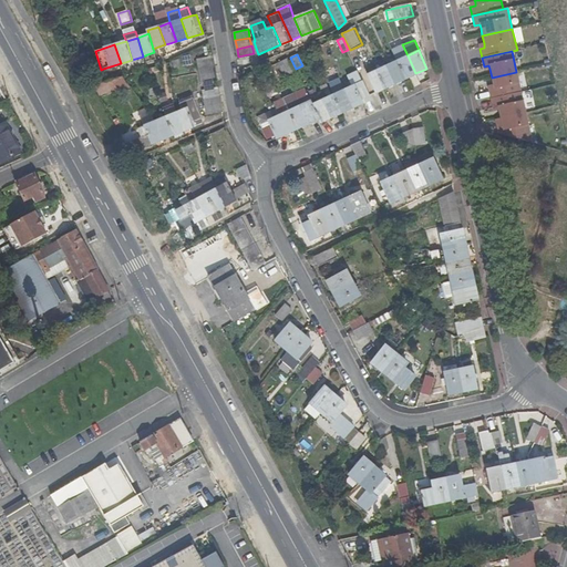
[(212,55),(196,59),(197,65),(213,63),(212,55)]
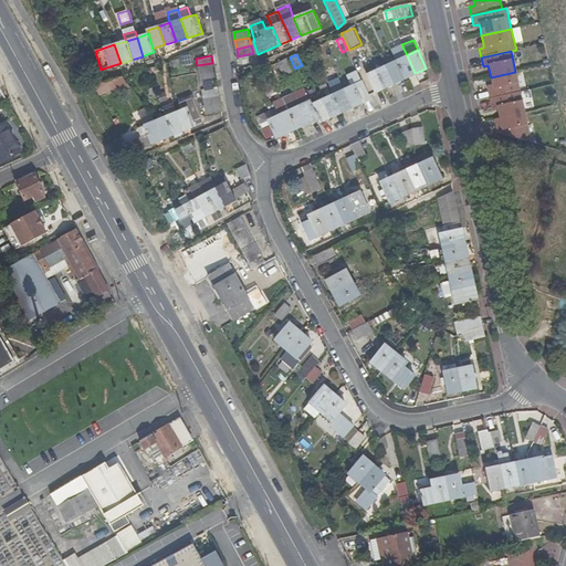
[(405,79),(415,73),(407,55),(396,61),(405,79)]
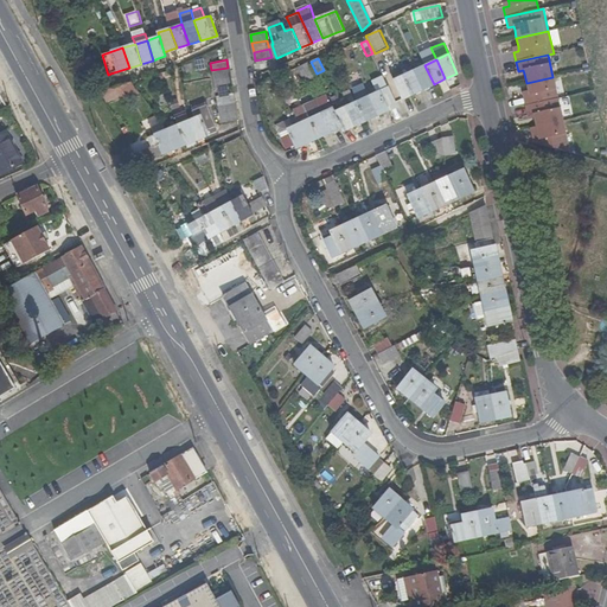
[(312,74),(308,63),(295,68),(301,78),(312,74)]
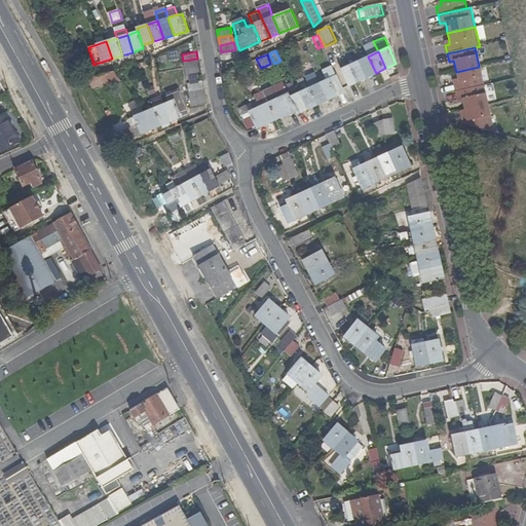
[(366,77),(376,73),(368,57),(359,61),(366,77)]
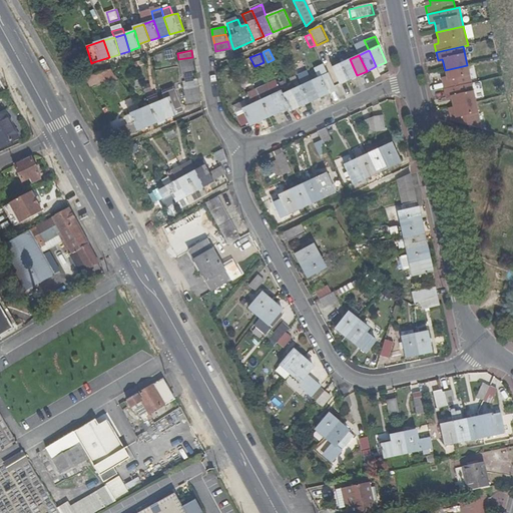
[(194,65),(192,57),(178,59),(180,68),(194,65)]
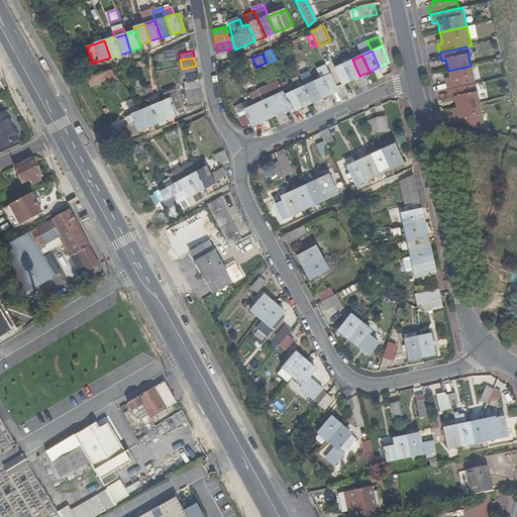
[(342,84),(359,76),(352,60),(334,68),(342,84)]
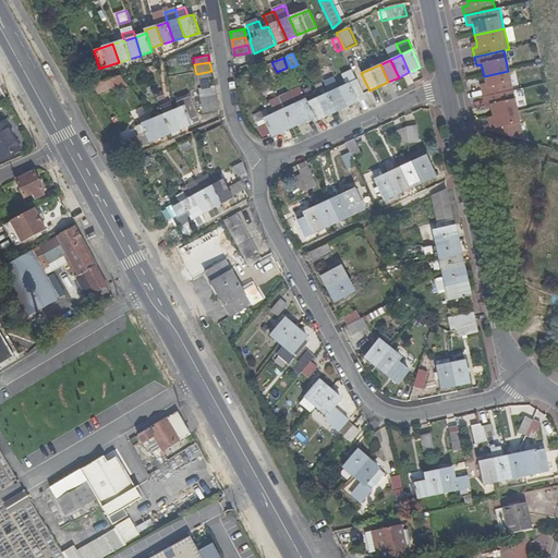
[(213,79),(211,71),(196,74),(197,82),(213,79)]
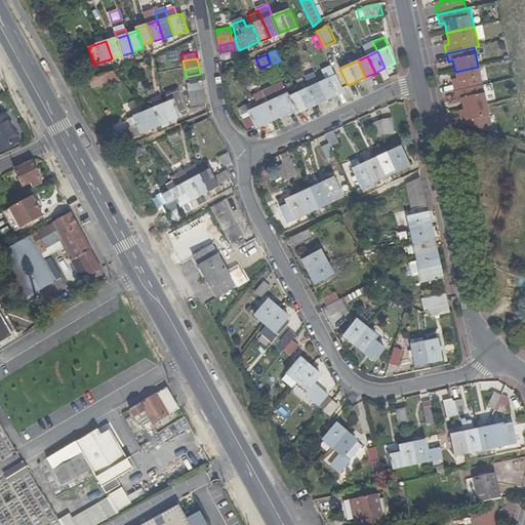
[(454,92),(482,86),(478,67),(455,72),(456,79),(457,82),(452,83),(454,92)]
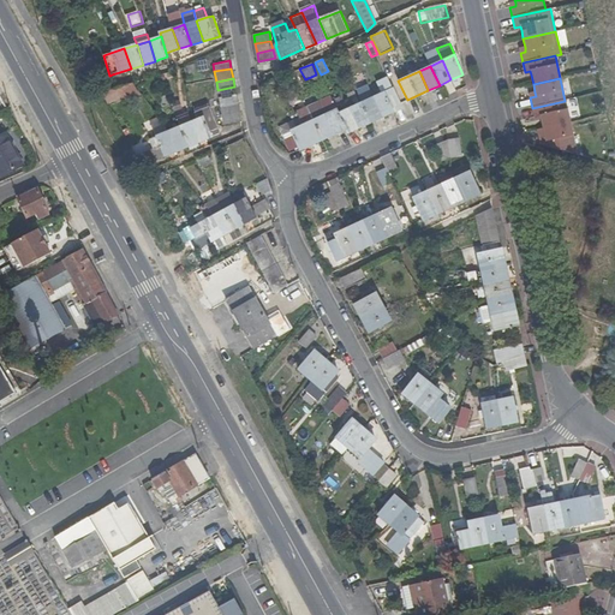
[(118,88),(123,97),(139,93),(132,83),(118,88)]
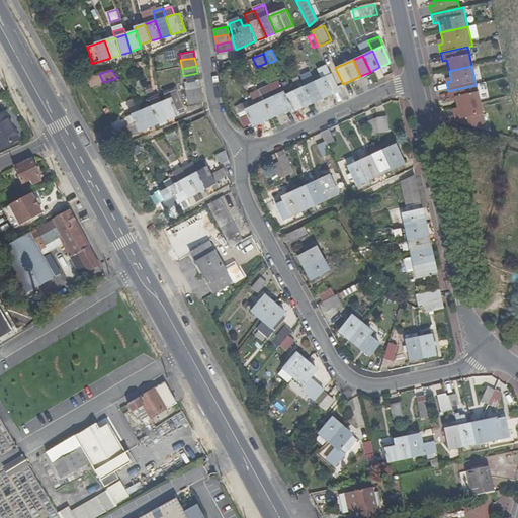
[(103,82),(99,74),(86,78),(90,86),(103,82)]
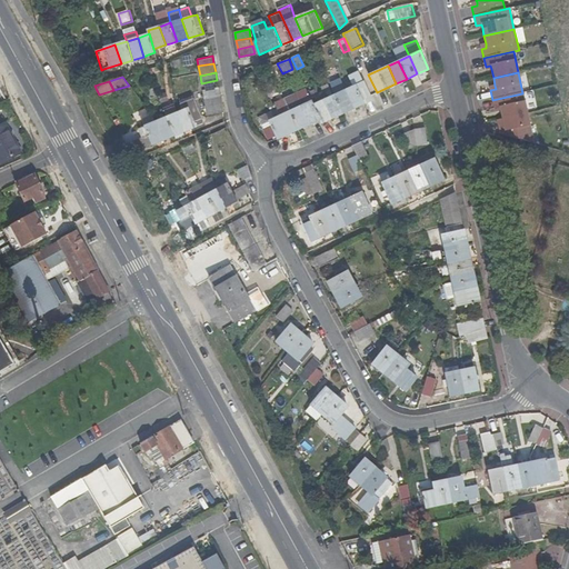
[(363,81),(345,90),(352,108),(372,99),(363,81)]
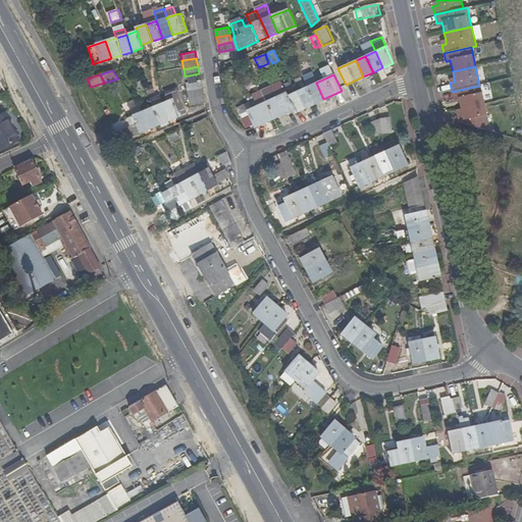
[(200,81),(186,83),(187,89),(201,87),(200,81)]
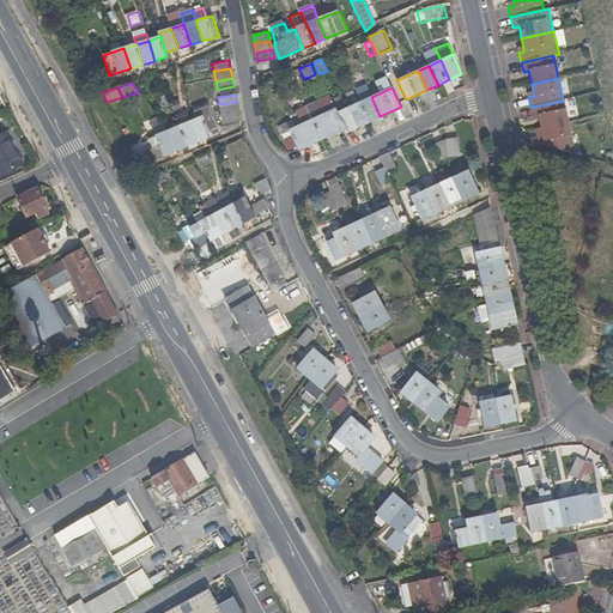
[(162,111),(170,108),(165,96),(158,99),(162,111)]
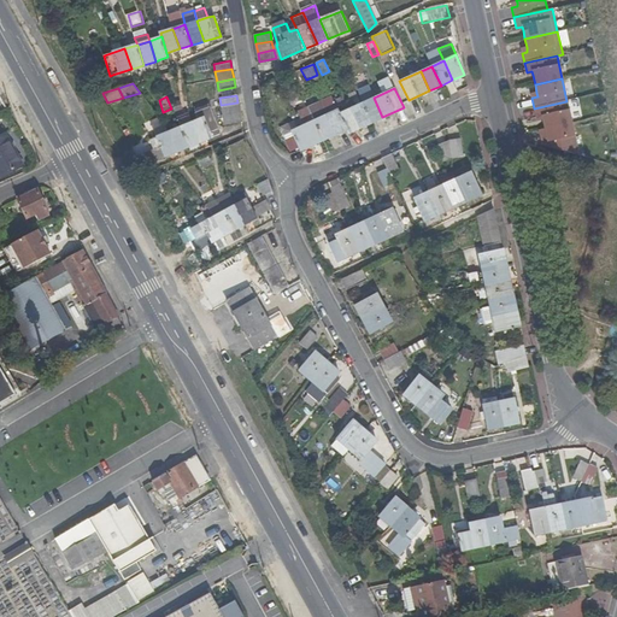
[(347,129),(340,113),(331,97),(321,103),(335,134),(347,129)]
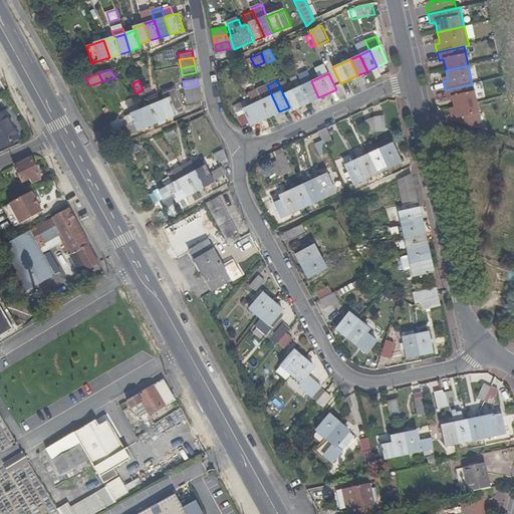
[(311,81),(301,85),(309,101),(318,97),(311,81)]
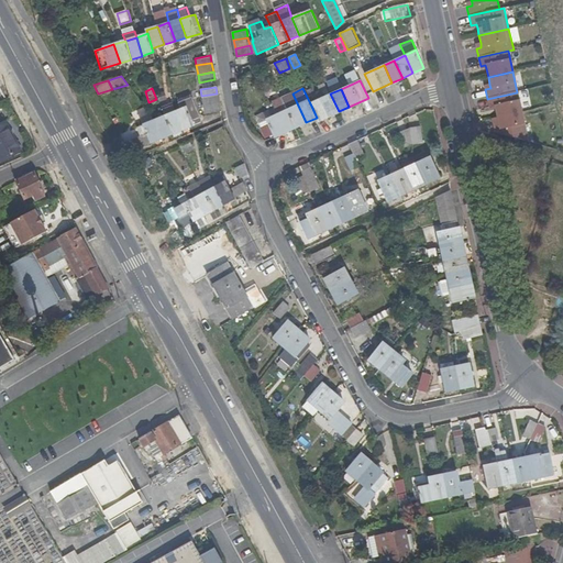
[(497,119),(521,113),(517,92),(487,99),(489,108),(495,107),(495,110),(497,119)]
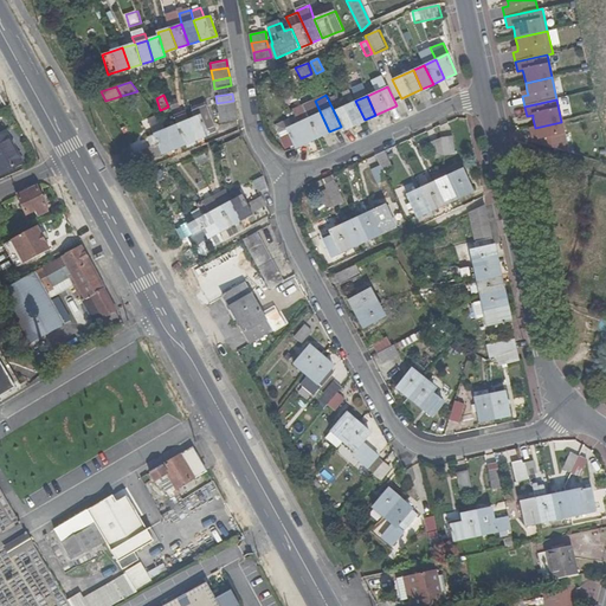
[(197,118),(188,122),(197,141),(206,136),(217,133),(204,101),(192,107),(197,118)]
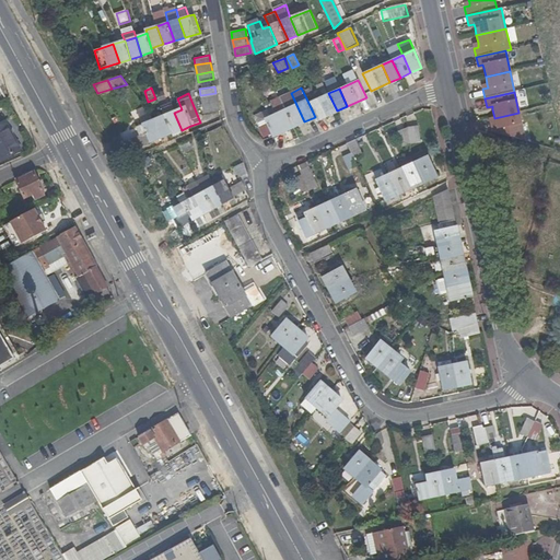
[(217,102),(216,93),(200,95),(201,104),(217,102)]
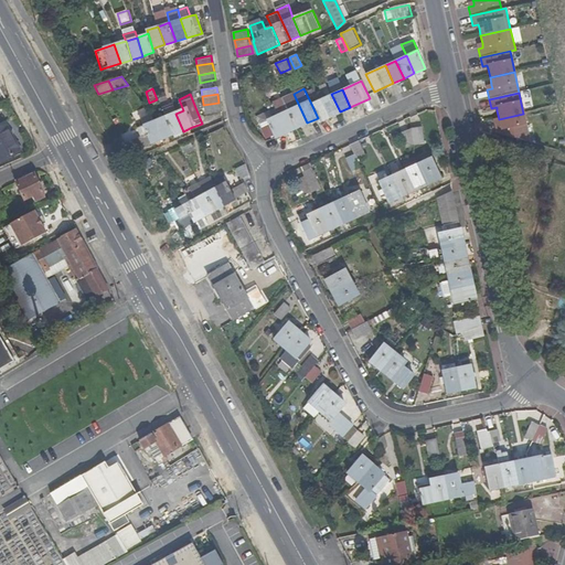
[(307,123),(294,94),(283,99),(288,109),(294,119),(297,128),(307,123)]
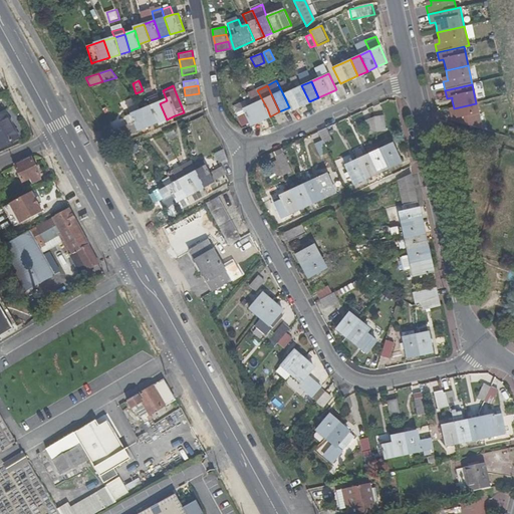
[(301,85),(292,89),(299,106),(309,101),(301,85)]
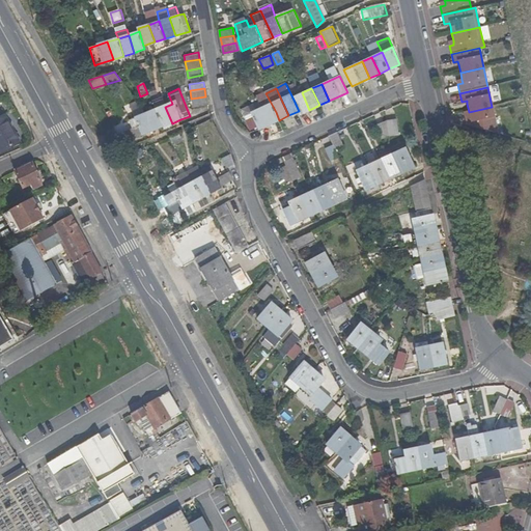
[(292,98),(299,111),(300,114),(309,110),(302,92),(292,98)]
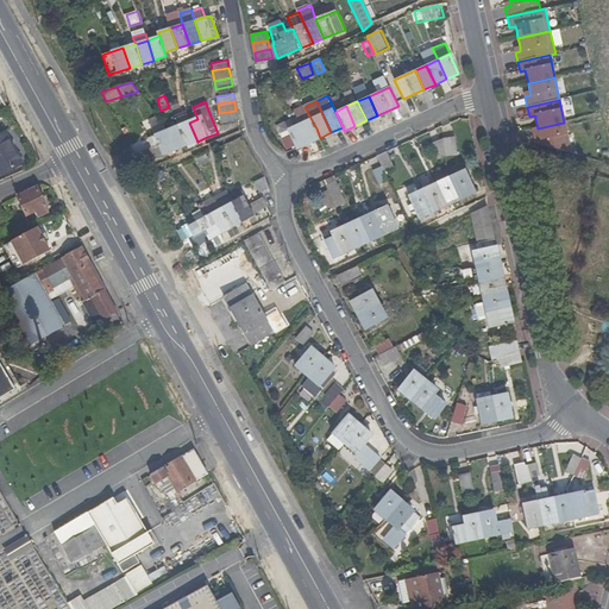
[(296,118),(300,124),(308,143),(320,138),(316,129),(311,118),(305,107),(293,112),(293,113),(296,118)]
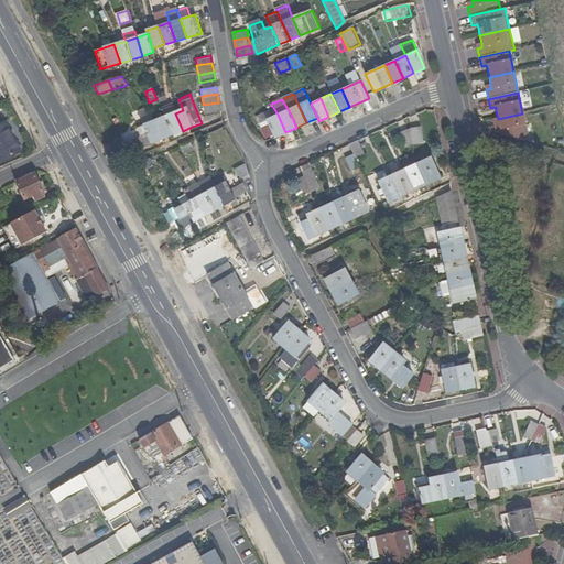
[(220,111),(218,102),(203,105),(204,114),(220,111)]
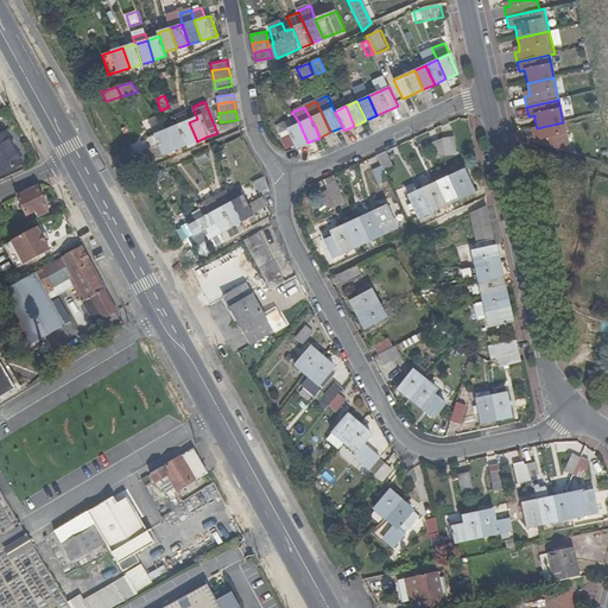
[(191,144),(197,141),(189,122),(185,114),(173,119),(177,127),(185,146),(191,144)]
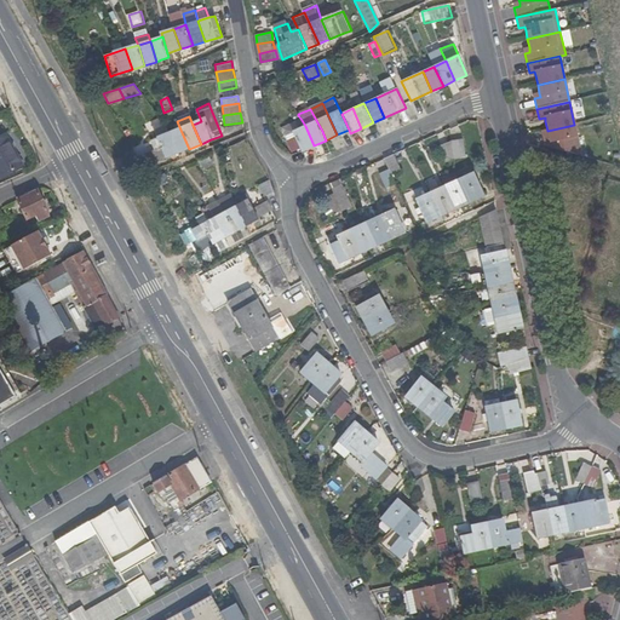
[(297,138),(293,131),(300,128),(297,121),(282,128),(288,142),(297,138)]
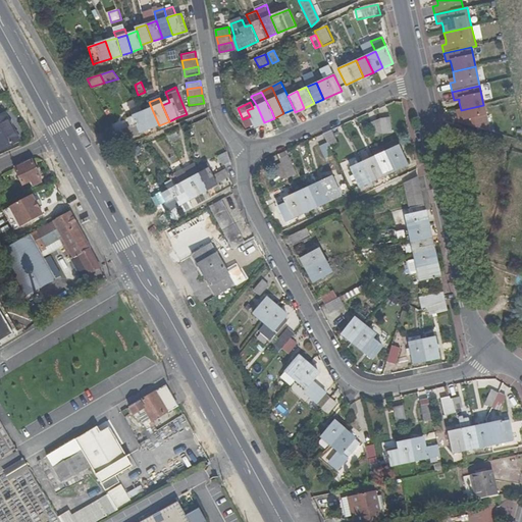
[(128,107),(133,117),(142,113),(137,103),(128,107)]
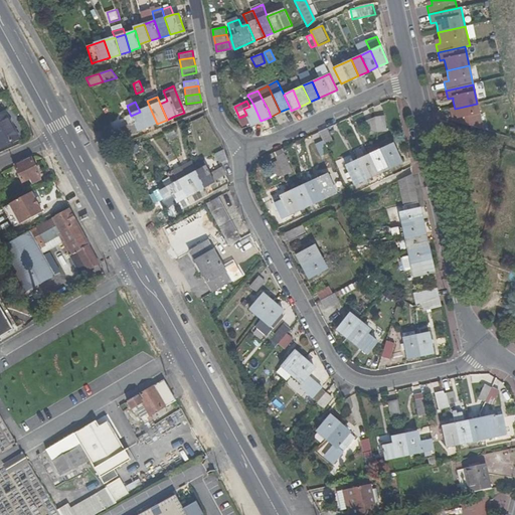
[(457,118),(458,124),(483,131),(477,104),(455,109),(450,110),(452,119),(457,118)]
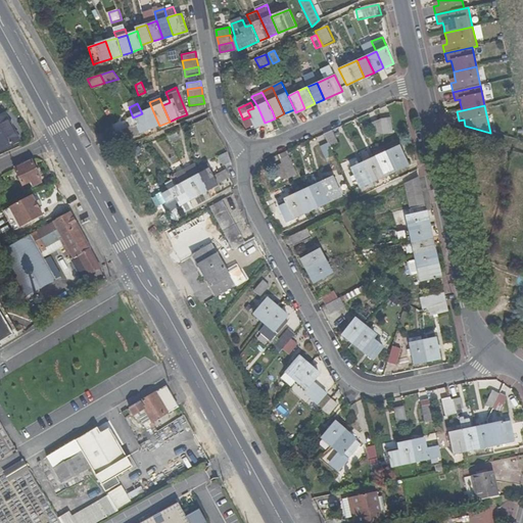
[(253,108),(247,110),(250,116),(254,128),(265,123),(257,106),(253,108)]
